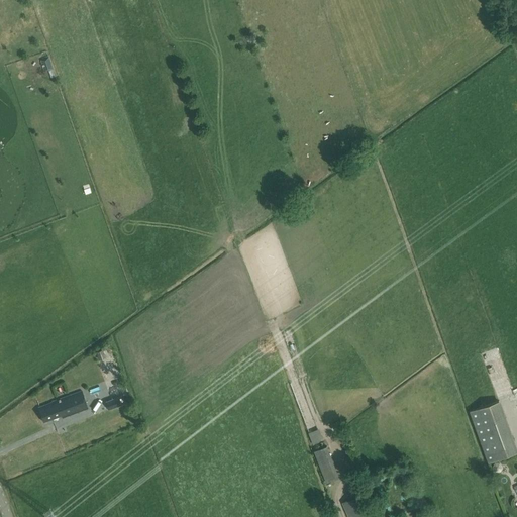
[(103,349),(96,352),(99,360),(106,357),(103,349)]
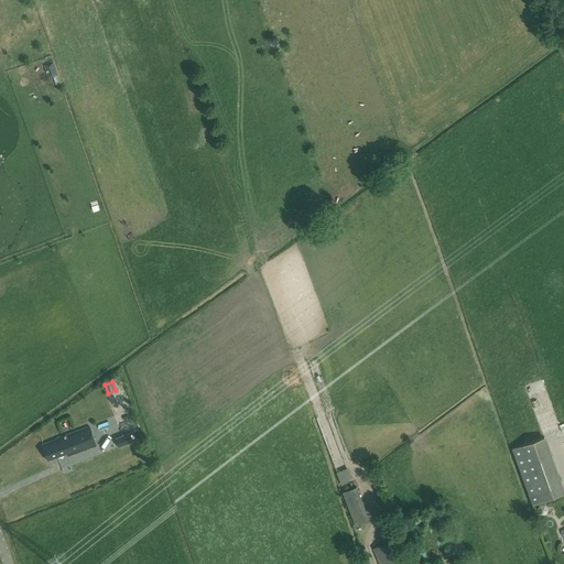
[(67,456),(96,446),(88,426),(56,438),(56,440),(42,445),(47,461),(66,454),(67,456)]
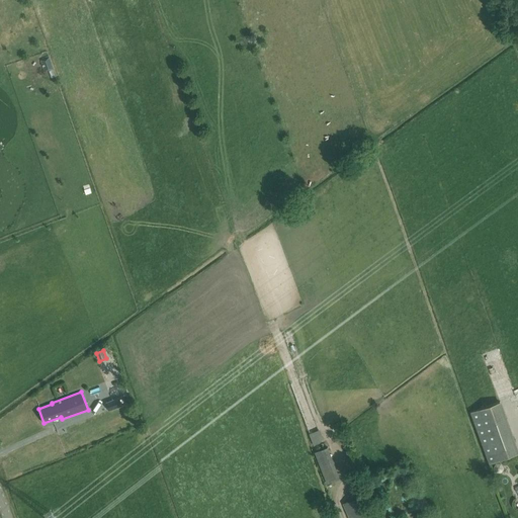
[(105,403),(108,411),(122,406),(119,398),(105,403)]
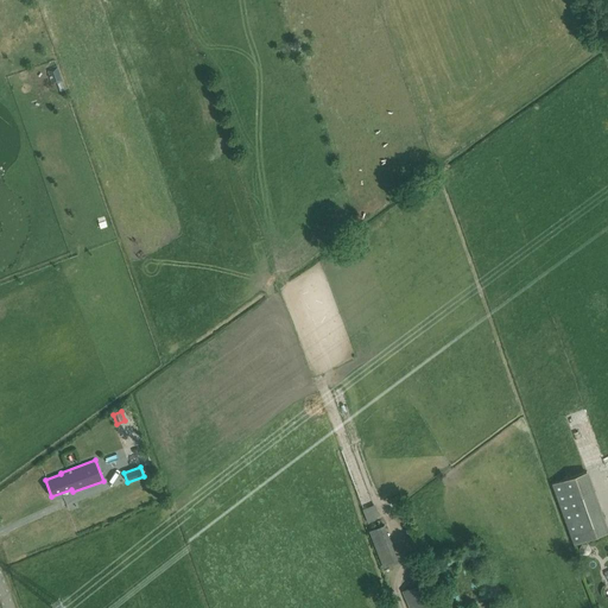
[(574,544),(607,531),(587,472),(551,485),(574,544)]
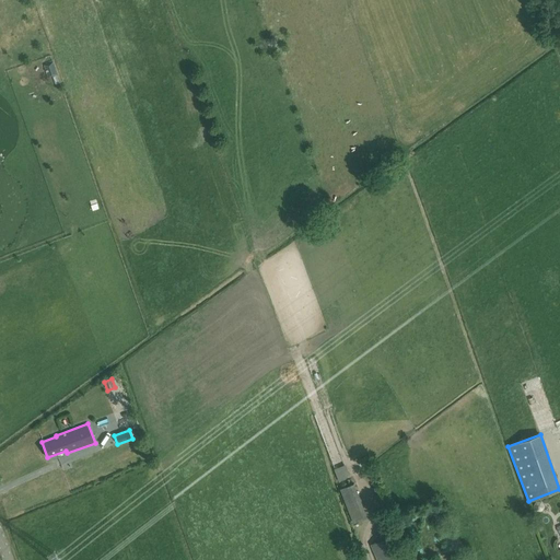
[(371,544),(376,559),(407,559),(396,533),(371,544)]
